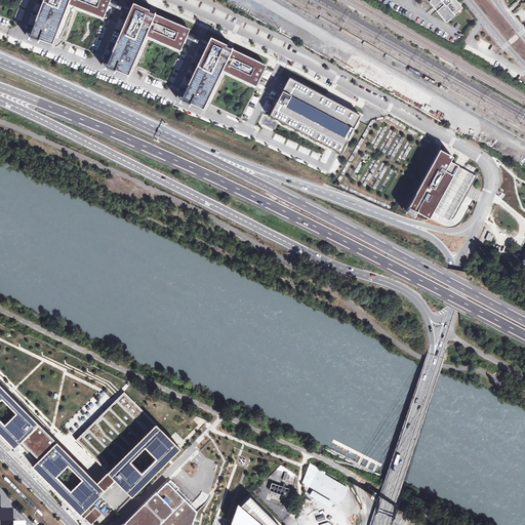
[(45,0),(34,29),(56,37),(69,4),(105,17),(111,0),(45,0)]
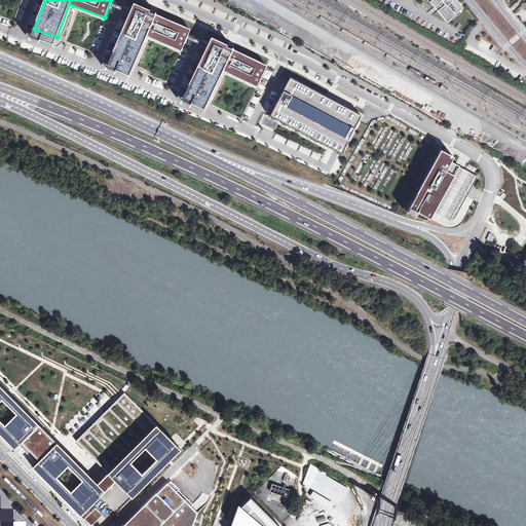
[(436,0),(438,1),(433,4),(433,3),(431,4),(447,23),(451,20),(451,21),(463,10),(461,9),(463,8),(456,0),(436,0)]
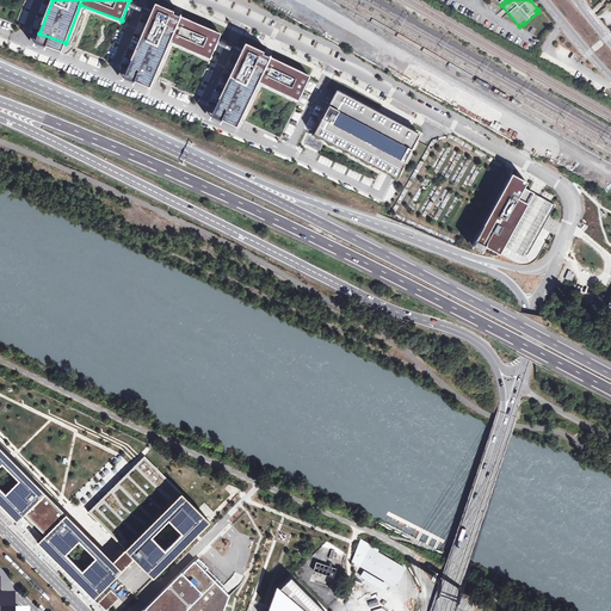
[(155,7),(129,68),(154,79),(171,41),(211,59),(221,35),(222,34),(221,34),(184,18),(179,16),(180,14),(177,12),(176,14),(158,6),(156,5),(155,7)]
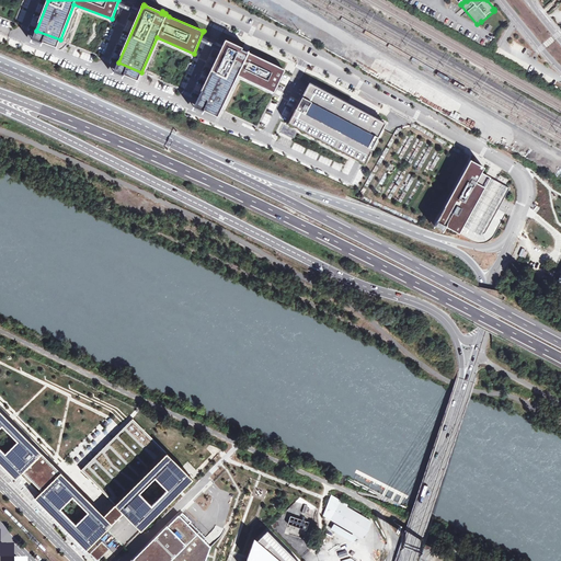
[(36,31),(34,37),(57,47),(60,39),(36,31)]
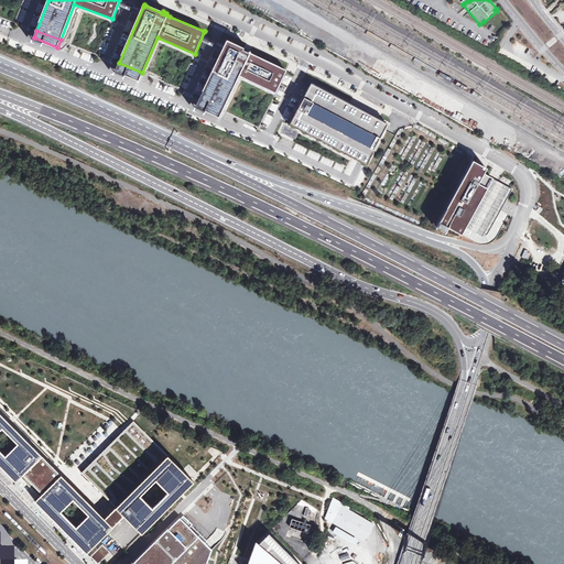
[(226,44),(199,98),(223,109),(239,75),(275,93),(285,73),(286,71),(285,69),(248,52),(249,51),(246,49),(245,51),(228,42),(227,42),(226,44)]
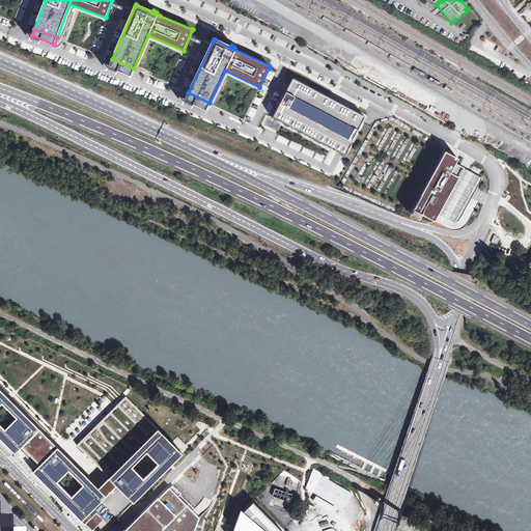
[(131,75),(134,68),(112,59),(109,65),(131,75)]
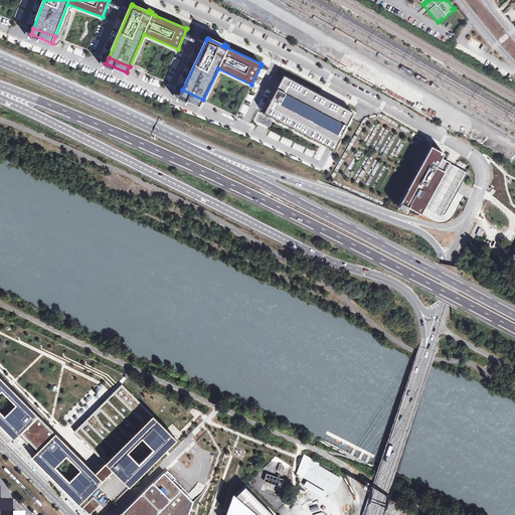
[(286,76),(267,113),(337,150),(356,113),(286,76)]
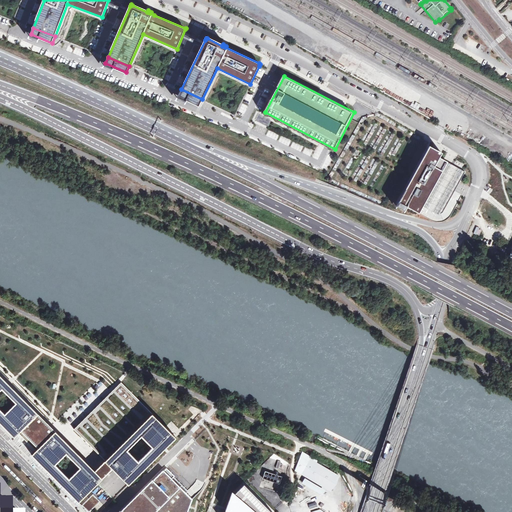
[(178,96),(199,106),(202,99),(181,89),(178,96)]
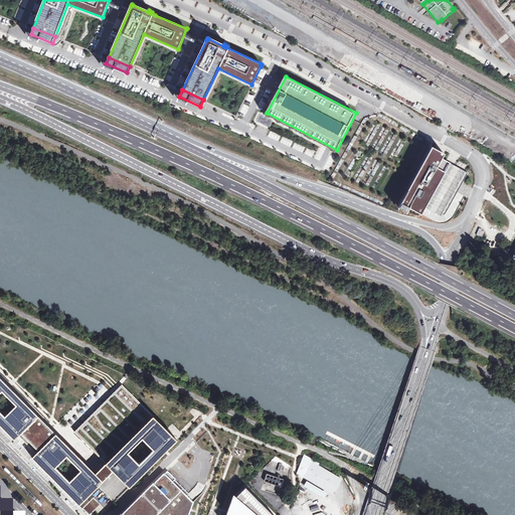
[(415,213),(444,162),(439,159),(442,155),(430,148),(395,208),(403,212),(405,208),(415,213)]
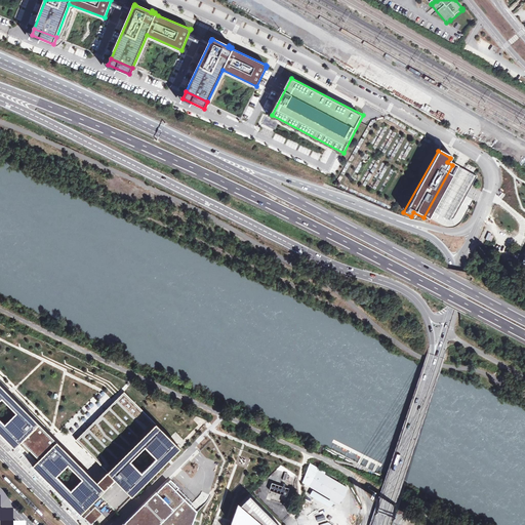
[(457,168),(452,165),(423,217),(432,223),(439,227),(442,228),(444,229),(446,229),(448,229),(450,228),(452,227),(455,226),(457,224),(471,200),(468,199),(462,196),(466,190),(469,186),(473,177),(462,171),(457,168)]
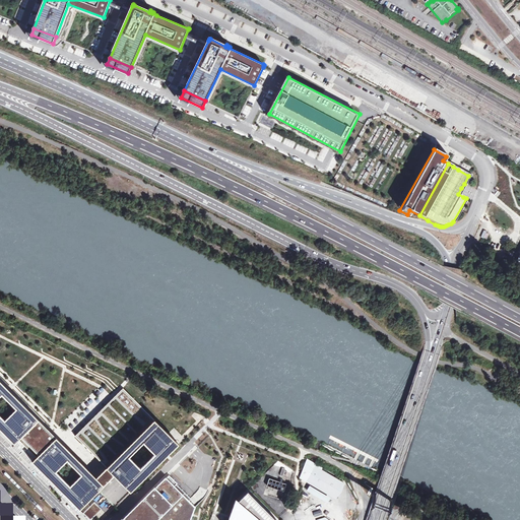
[(0,428),(15,444),(22,438),(40,455),(38,457),(33,462),(80,508),(81,509),(101,490),(104,485),(102,483),(96,477),(58,439),(51,432),(0,380),(0,428)]
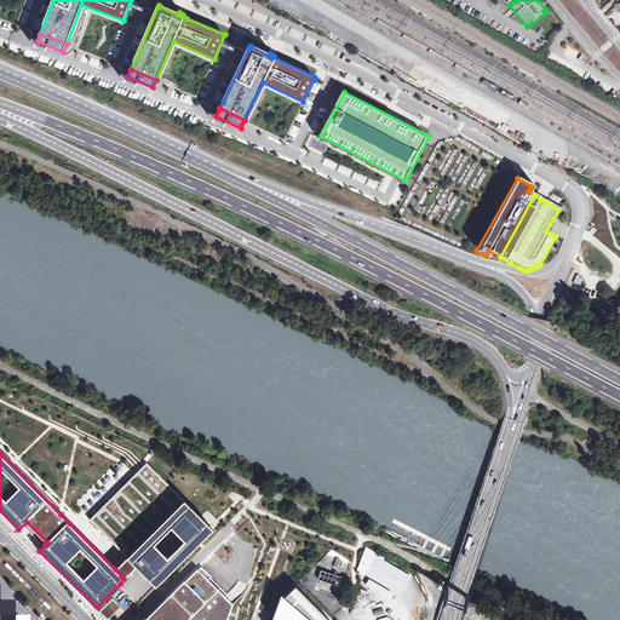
[(148,463),(90,520),(127,557),(128,558),(131,562),(136,567),(148,579),(150,580),(156,586),(213,530),(207,524),(206,522),(200,517),(190,506),(188,505),(185,501),(148,463)]
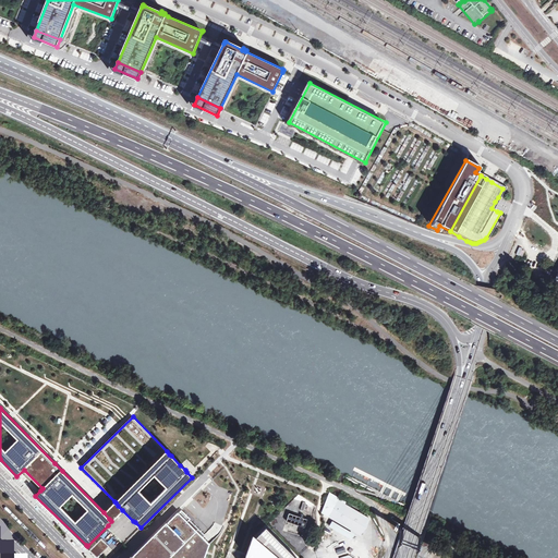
[(322,512),(328,517),(338,501),(330,497),(322,512)]
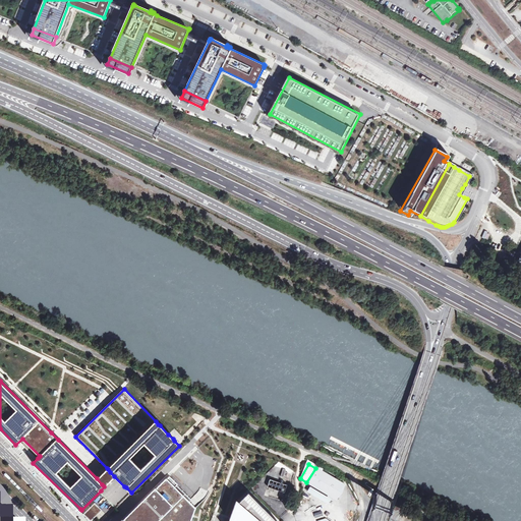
[(102,484),(104,486),(114,476),(110,472),(108,469),(107,468),(97,478),(102,484)]
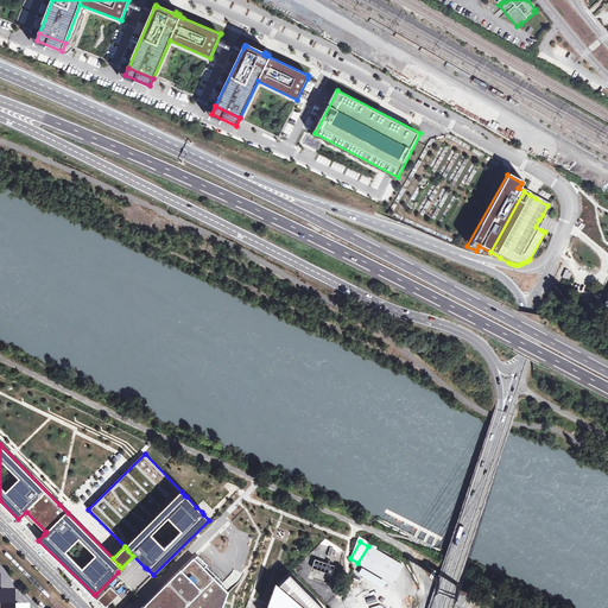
[(358,563),(392,583),(403,567),(368,546),(358,563)]
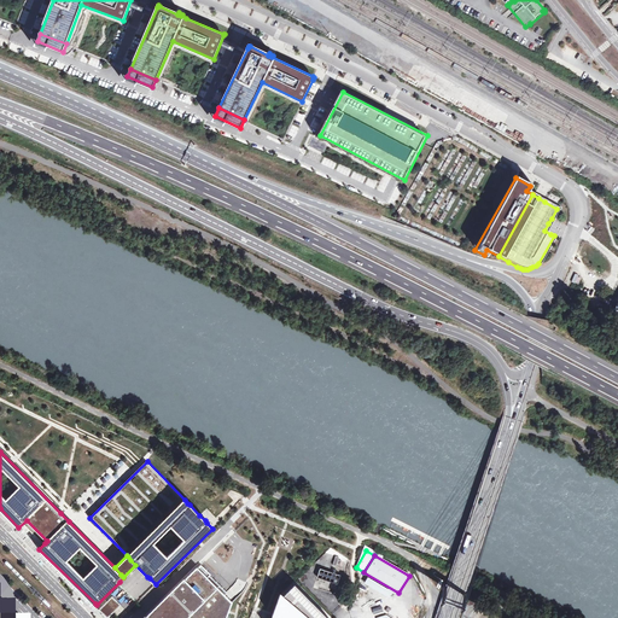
[(226,617),(229,612),(232,602),(208,578),(210,575),(202,565),(176,590),(147,617),(226,617)]
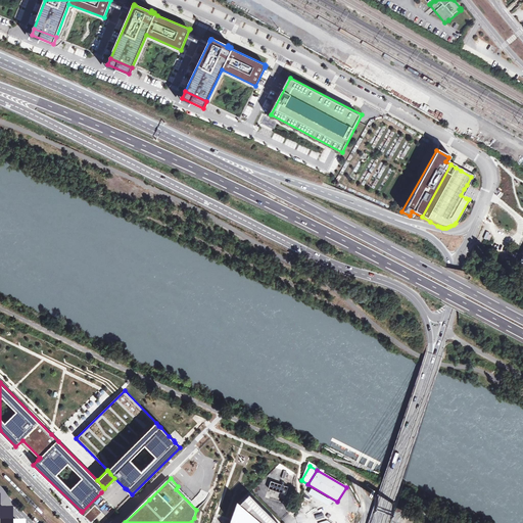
[(269,489),(285,494),(287,487),(271,482),(269,489)]
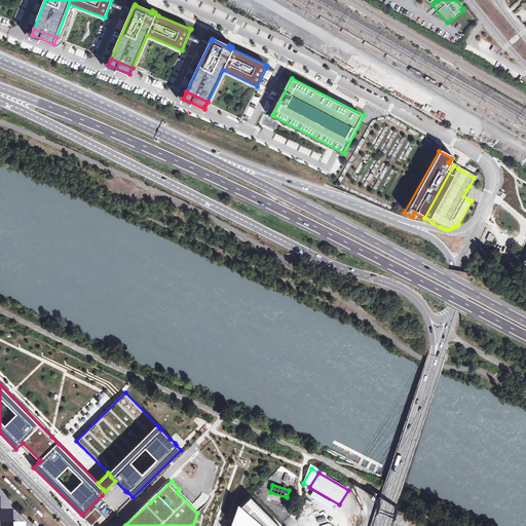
[(313,492),(311,496),(331,508),(333,504),(313,492)]
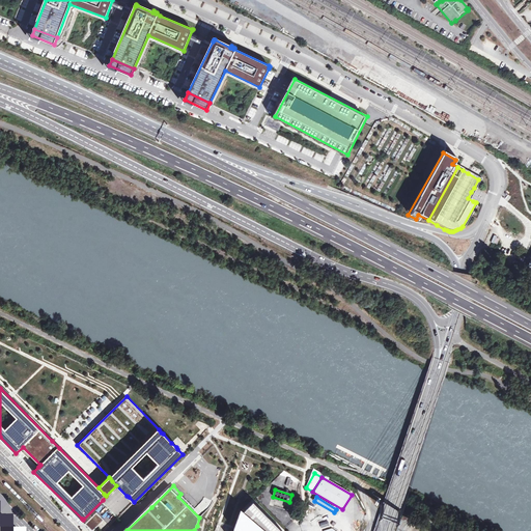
[(281,530),(253,502),(243,512),(241,510),(234,529),(235,530),(281,530)]
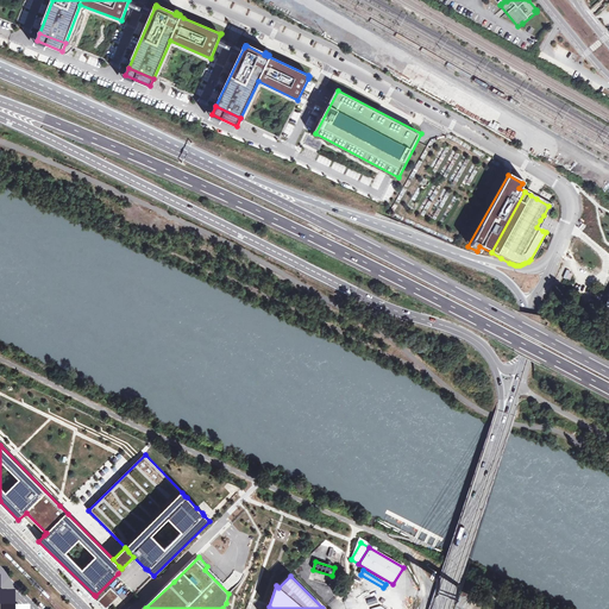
[(106,608),(119,596),(111,588),(98,601),(106,608)]
